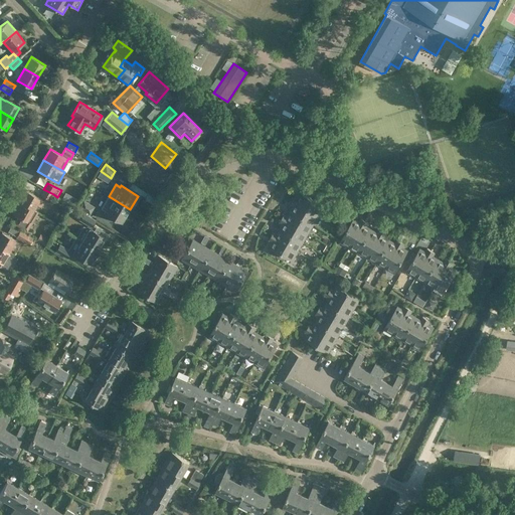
[(43,189),(40,195),(49,200),(53,194),(43,189)]
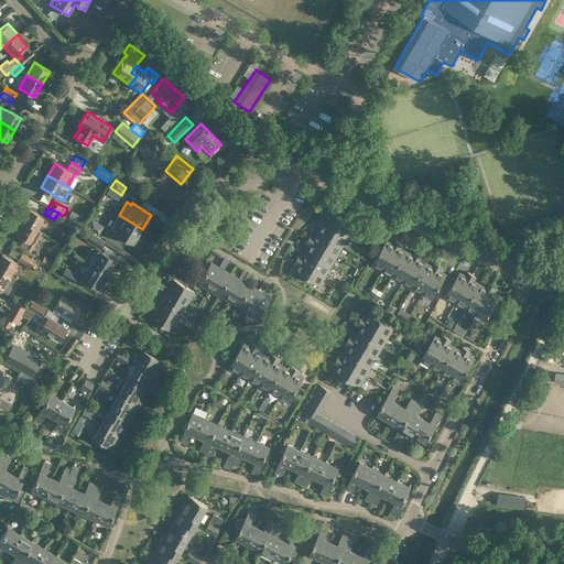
[(49,220),(44,217),(28,208),(21,220),(38,229),(41,224),(45,227),(49,220)]
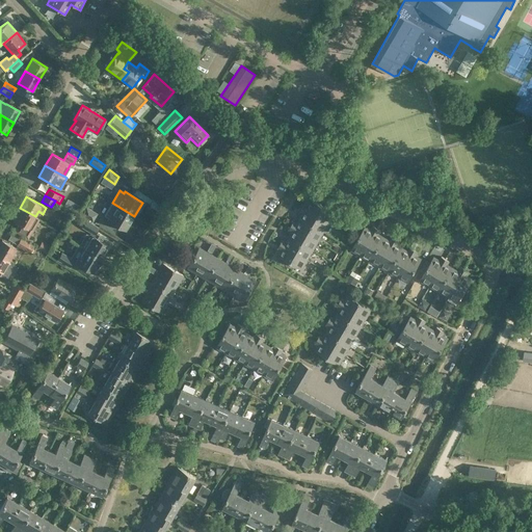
[(328,221),(334,212),(311,198),(308,205),(303,203),(301,207),(328,221)]
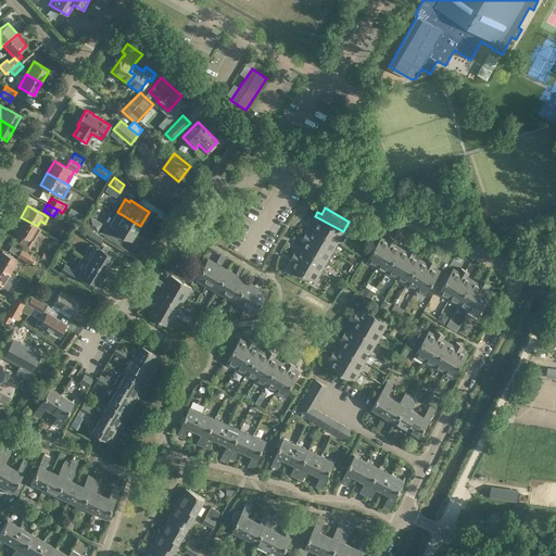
[(140,226),(117,212),(109,225),(114,228),(113,229),(131,240),(140,226)]
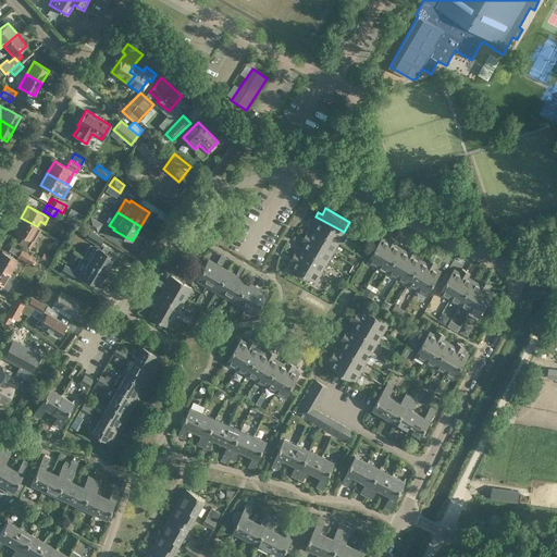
[(101,223),(90,217),(86,224),(97,231),(101,223)]
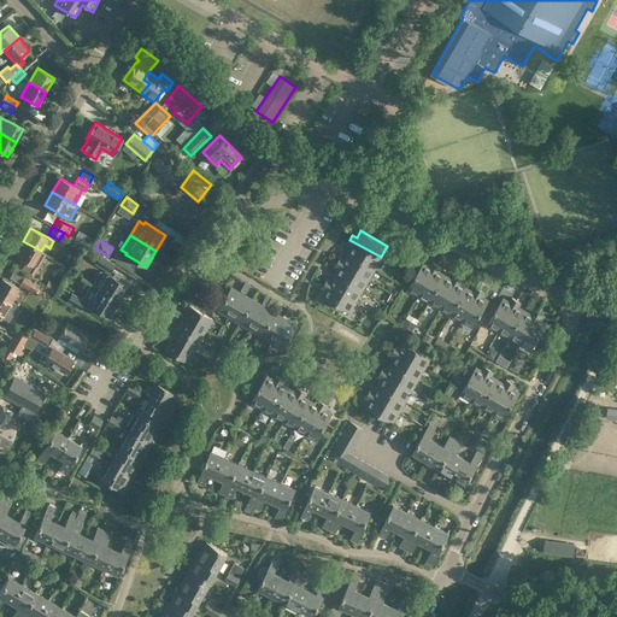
[(352,246),(348,253),(375,268),(381,257),(350,240),(347,244),(352,246)]
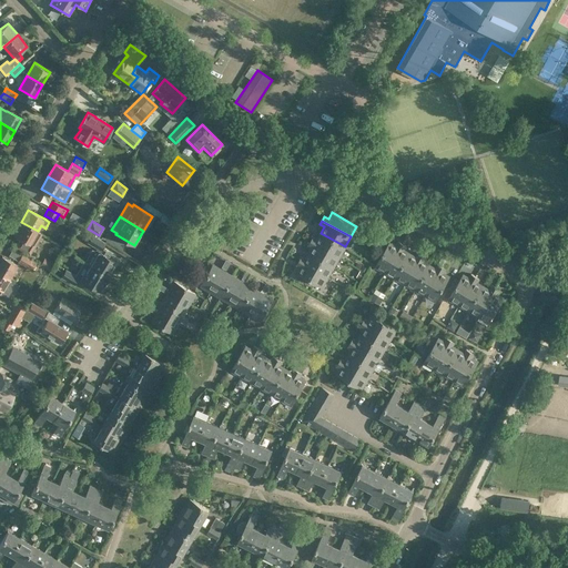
[(21,222),(13,234),(20,239),(16,247),(30,255),(42,234),(38,231),(21,222)]
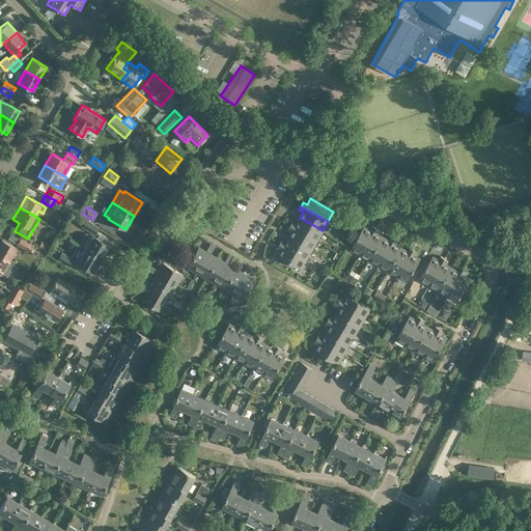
[(296,223),(292,221),(290,225),(317,240),(323,230),(300,218),(296,223)]
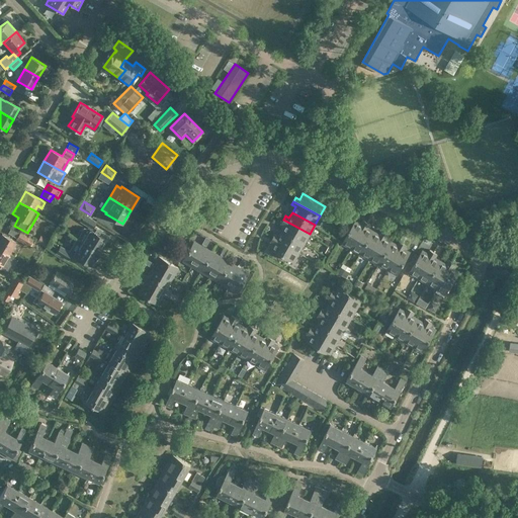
[(96,222),(85,214),(81,221),(92,228),(96,222)]
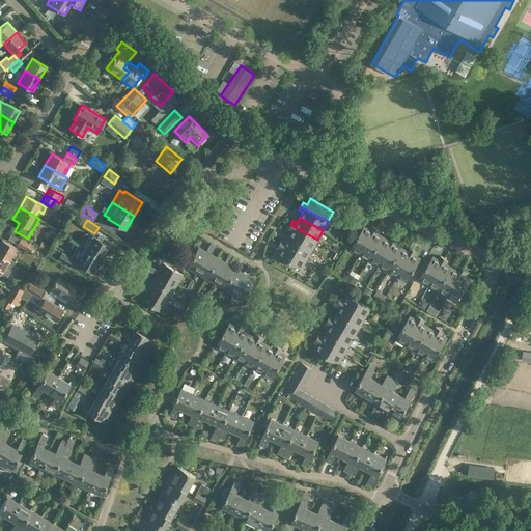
[(311,249),(317,240),(290,225),(288,228),(291,230),(288,236),(311,249)]
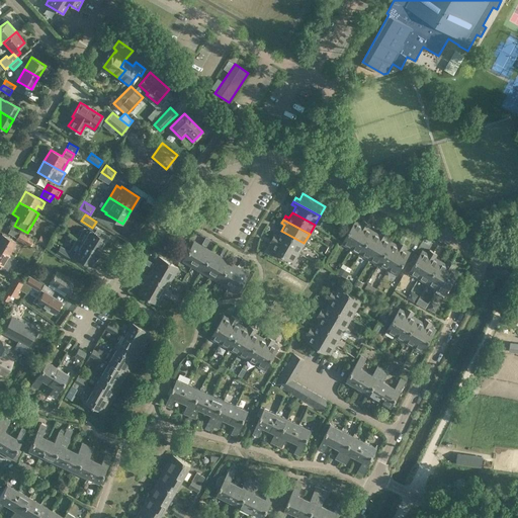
[(361,224),(355,221),(342,242),(352,248),(367,222),(363,220),(361,224)]
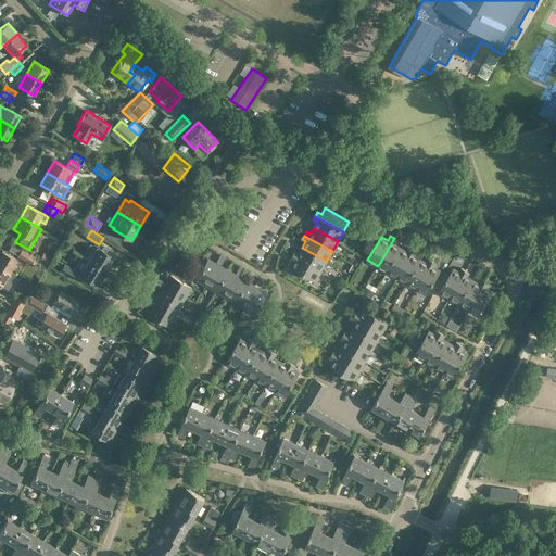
[(397,240),(394,238),(378,266),(388,272),(401,248),(395,244),(397,240)]
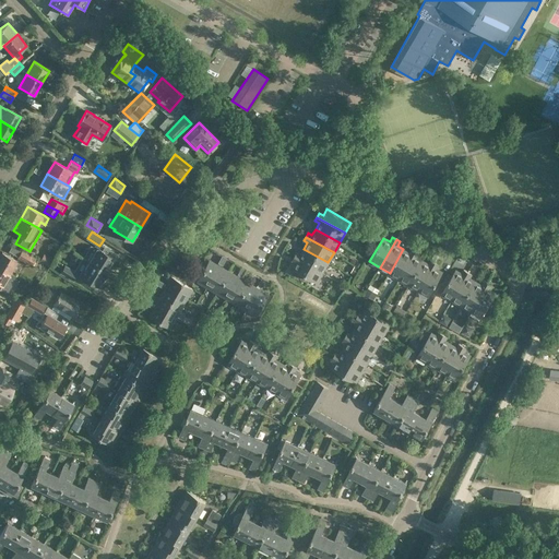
[(94,246),(94,247),(91,245),(83,257),(88,261),(107,272),(111,264),(115,258),(110,256),(114,251),(105,246),(104,247),(102,250),(94,246)]
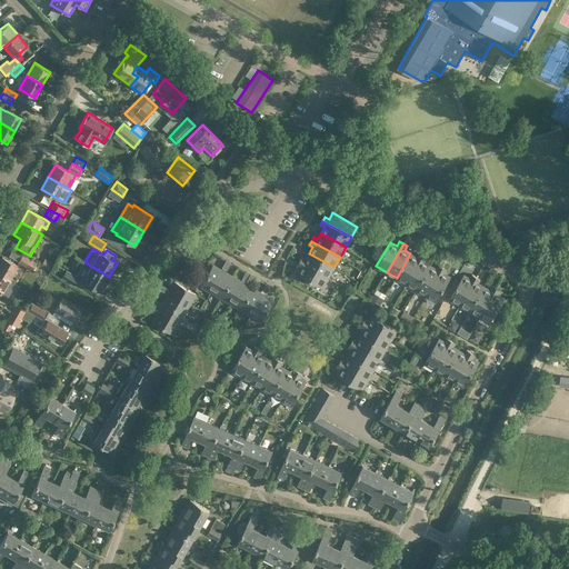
[(306,259),(302,257),(300,261),(328,277),(333,267),(309,253),(306,259)]
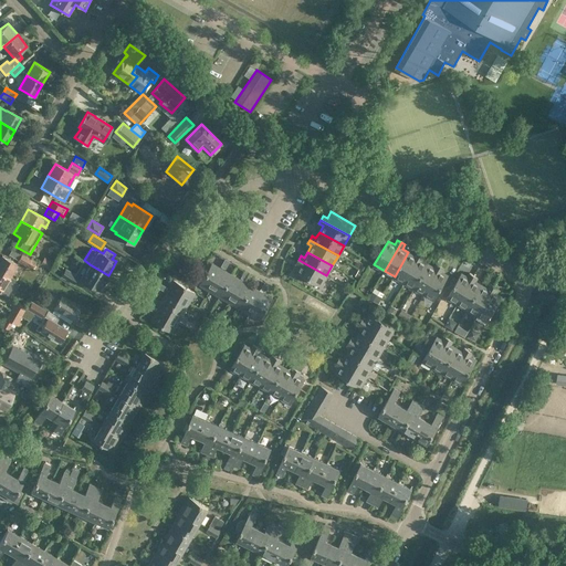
[(415,255),(408,252),(395,276),(405,282),(420,254),(417,252),(415,255)]
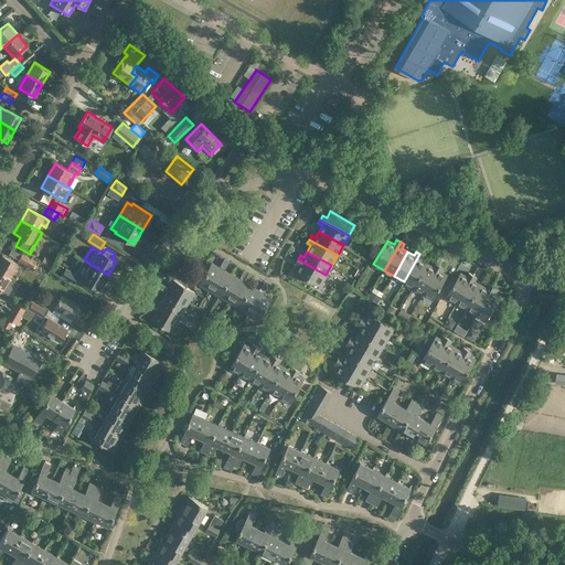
[(36,260),(22,253),(18,260),(32,269),(36,260)]
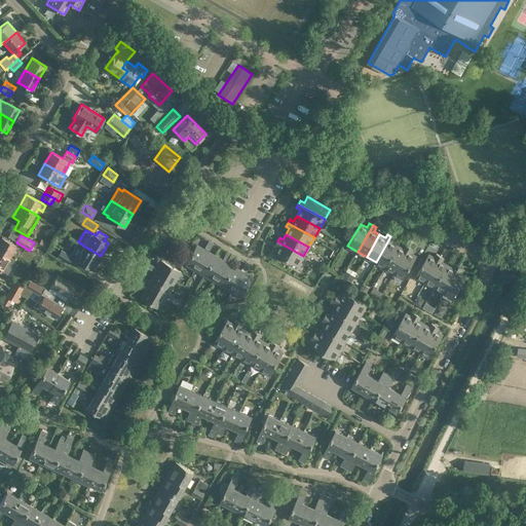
[(0,237),(0,251),(9,257),(16,246),(1,236),(0,237)]
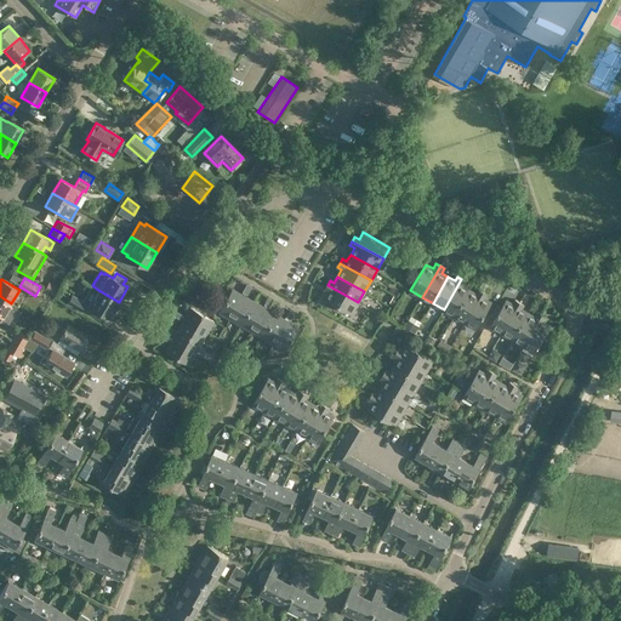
[(444,309),(454,315),(469,290),(463,286),(466,281),(461,279),(444,309)]
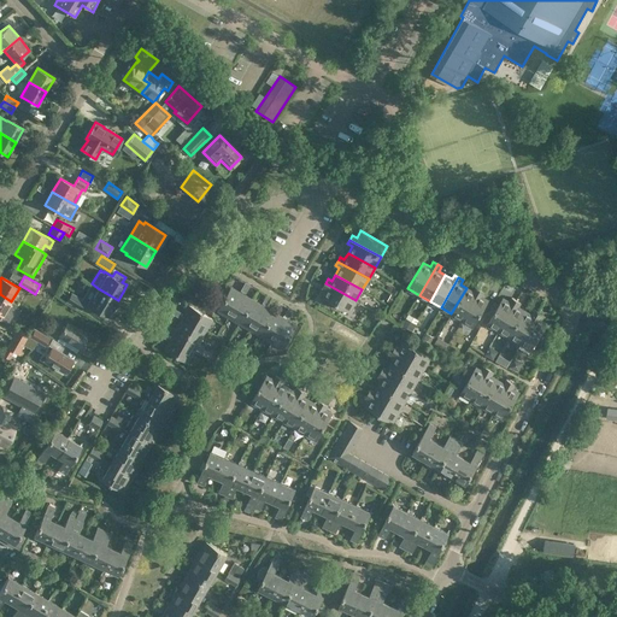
[(58,286),(48,280),(43,288),(53,294),(58,286)]
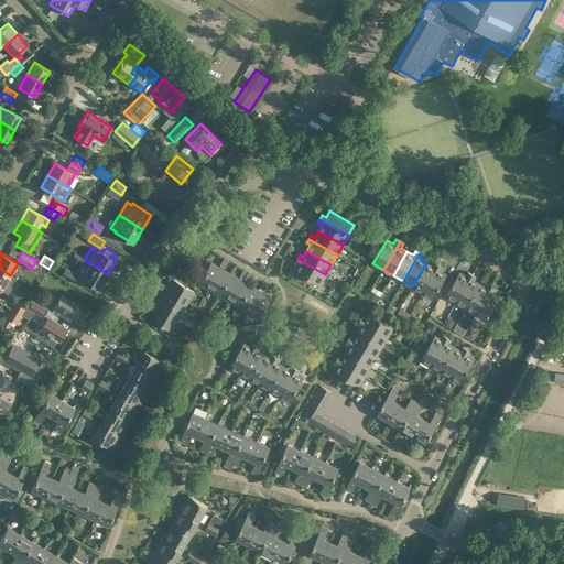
[(321,282),(325,274),(297,259),(295,262),(299,264),(295,271),(320,285),(321,282)]
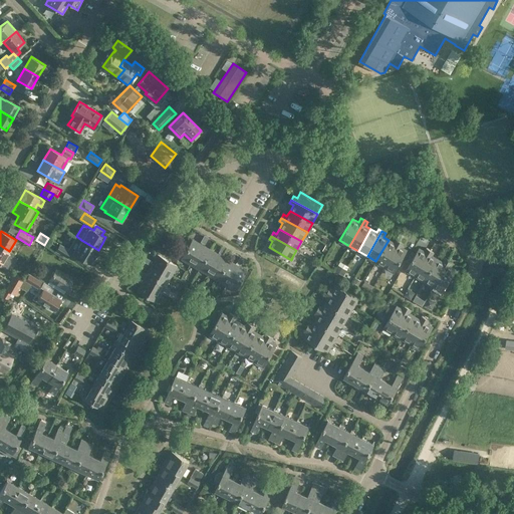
[(192,239),(182,257),(181,259),(190,264),(201,245),(192,239)]
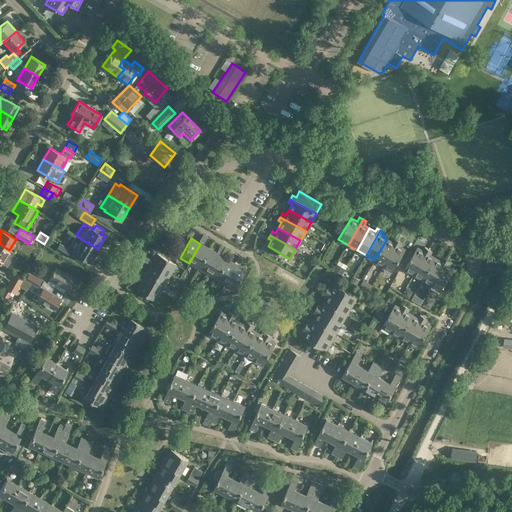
[(374,260),(383,265),(398,240),(395,238),(393,242),(387,239),(374,260)]
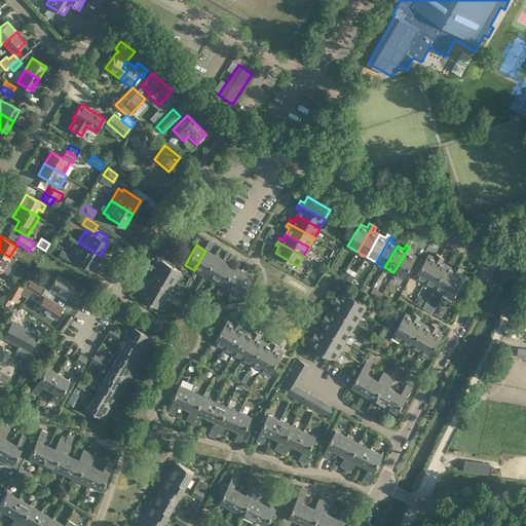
[(101,256),(83,246),(75,259),(92,269),(96,263),(97,263),(101,256)]
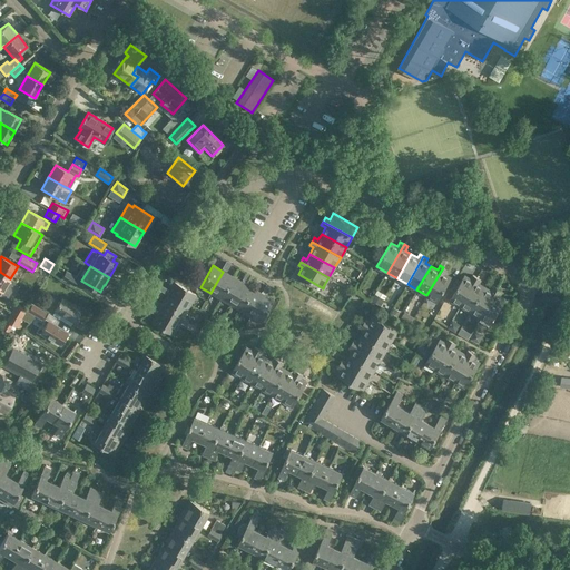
[(445,274),(448,269),(443,267),(426,295),(438,302),(451,277),(445,274)]
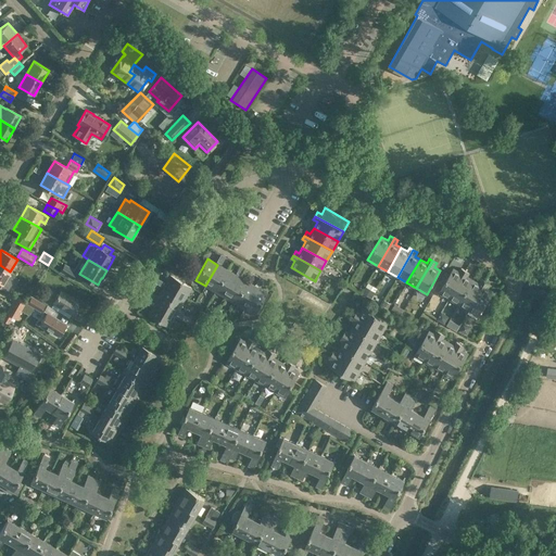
[(77,272),(64,264),(61,270),(73,278),(77,272)]
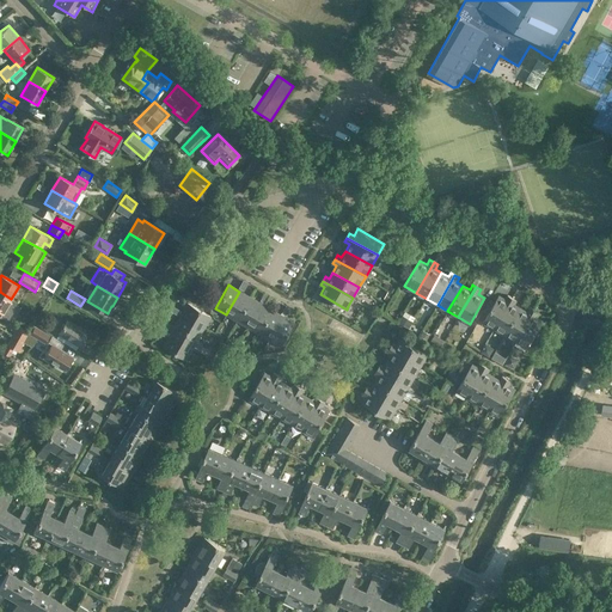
[(0,292),(0,316),(7,322),(16,307),(14,307),(17,303),(11,299),(0,292)]
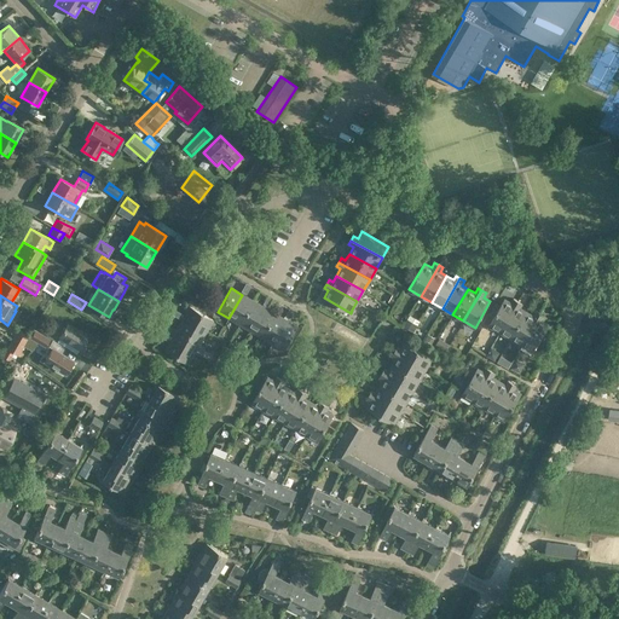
[(229,318),(239,325),(254,301),(242,295),(229,318)]
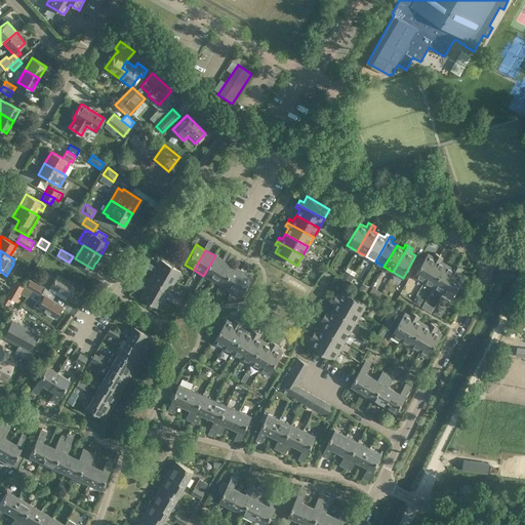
[(429,253),(422,263),(415,276),(425,281),(440,255),(436,252),(434,256),(429,253)]
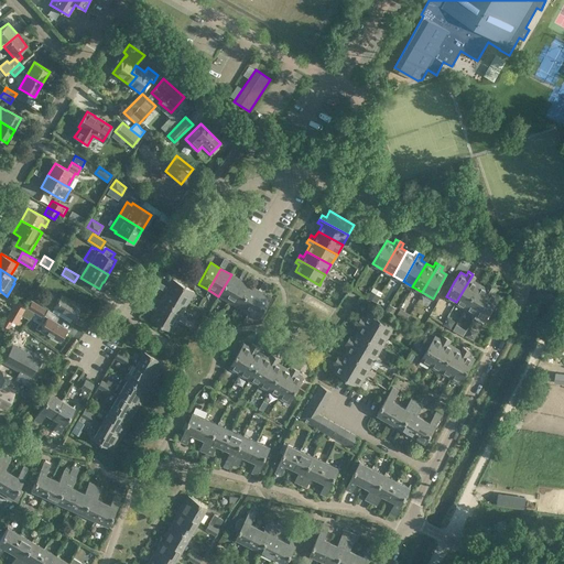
[(228,302),(240,280),(231,274),(218,296),(228,302)]
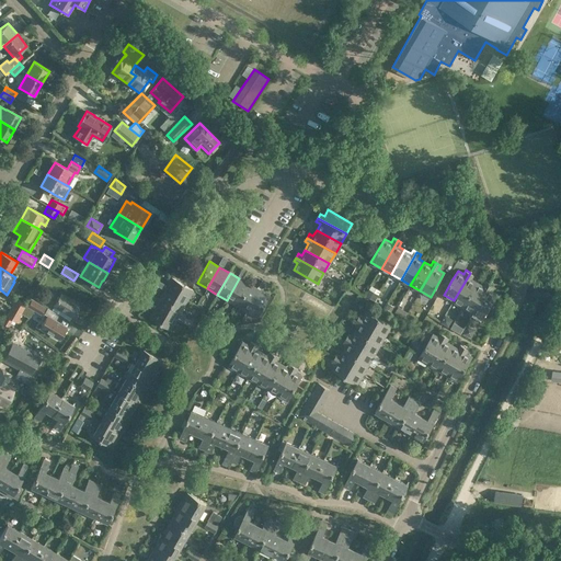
[(454,300),(464,307),(478,283),(471,279),(473,275),(470,273),(454,300)]
